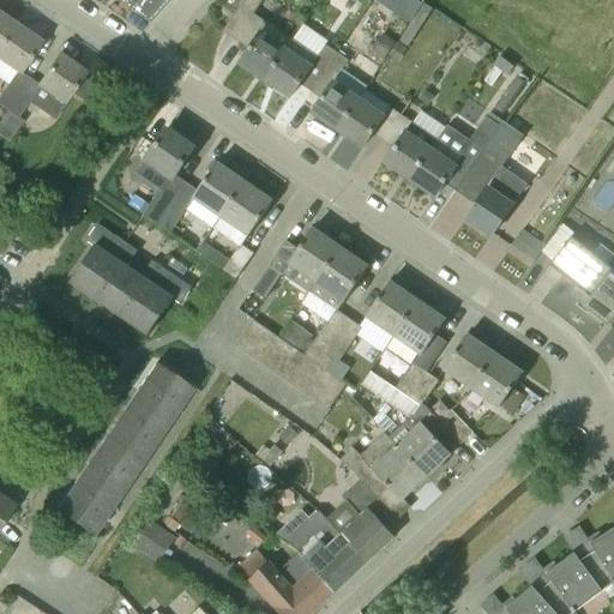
[(265,82),(293,41),(268,24),(266,25),(253,16),(264,0),(245,0),(234,17),(248,26),(238,43),(248,50),(240,64),(265,82)]
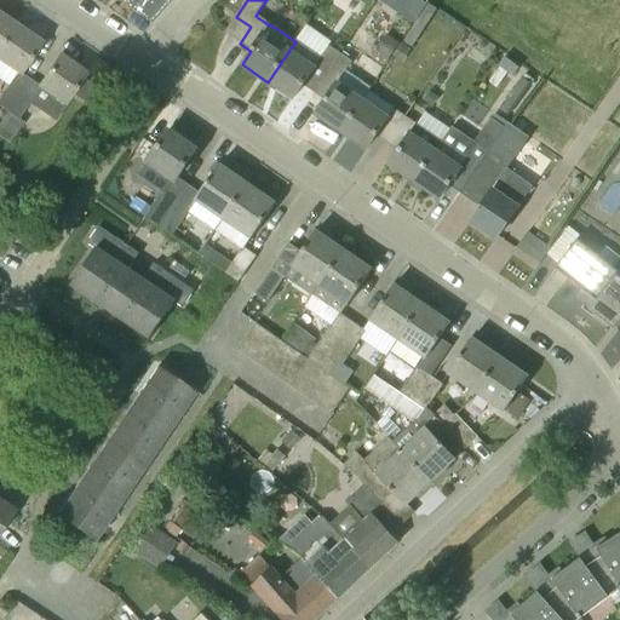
[(426,5),(419,0),(378,0),(379,0),(413,24),(426,5)]
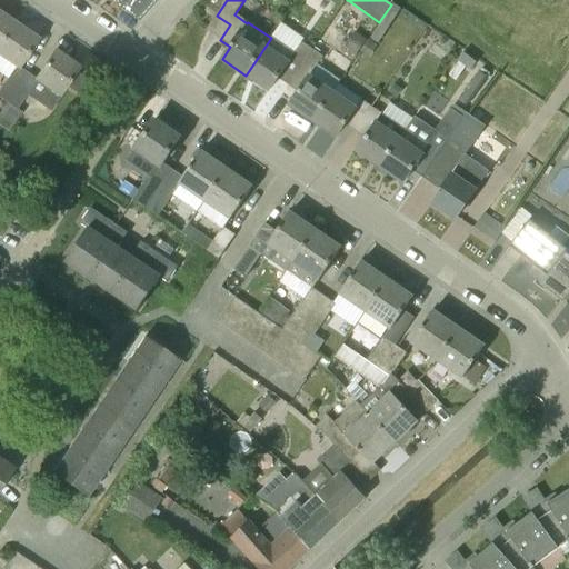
[(393,5),(370,39),(378,45),(401,10),(393,5)]
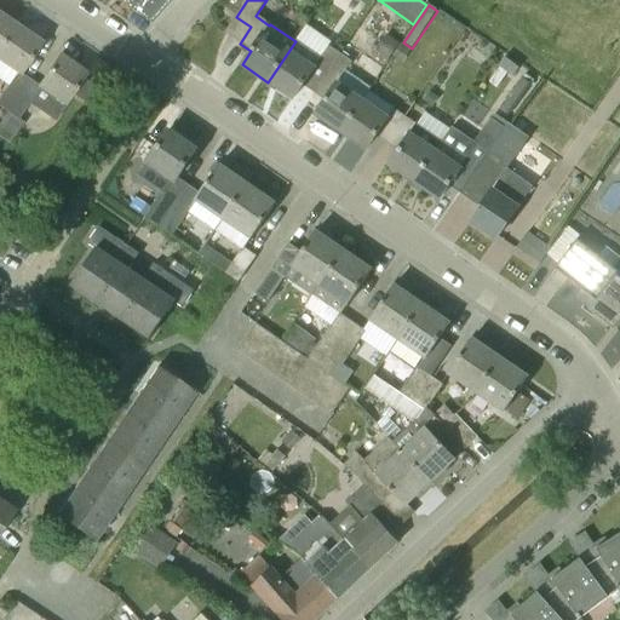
[(0,46),(15,26),(0,16),(0,46)]
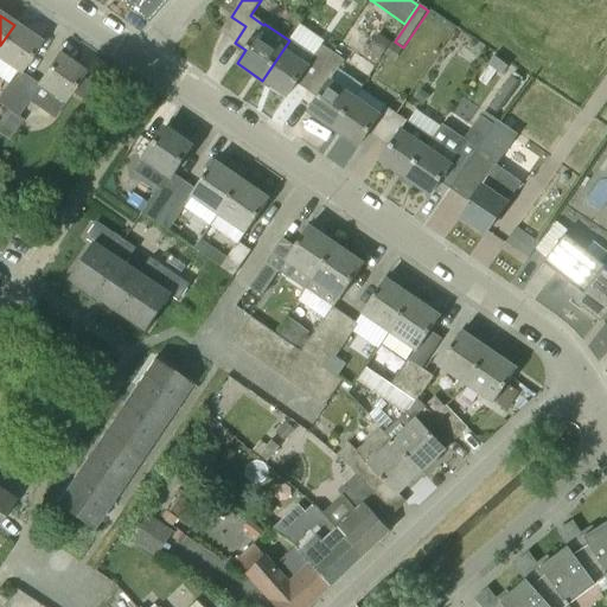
[(319,49),(327,36),(304,21),(295,34),(319,49)]
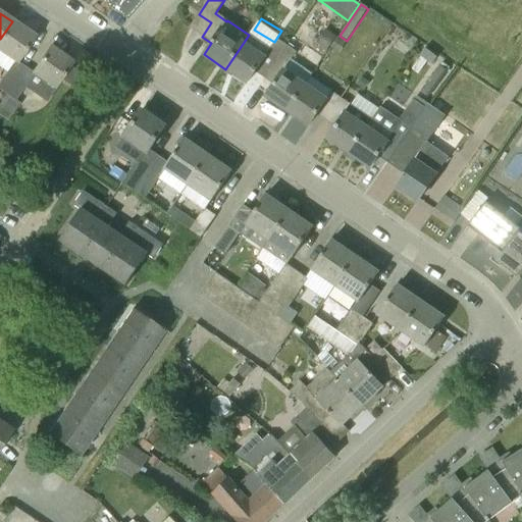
[(0,68),(6,73),(14,61),(16,62),(34,37),(12,21),(0,39),(0,68)]
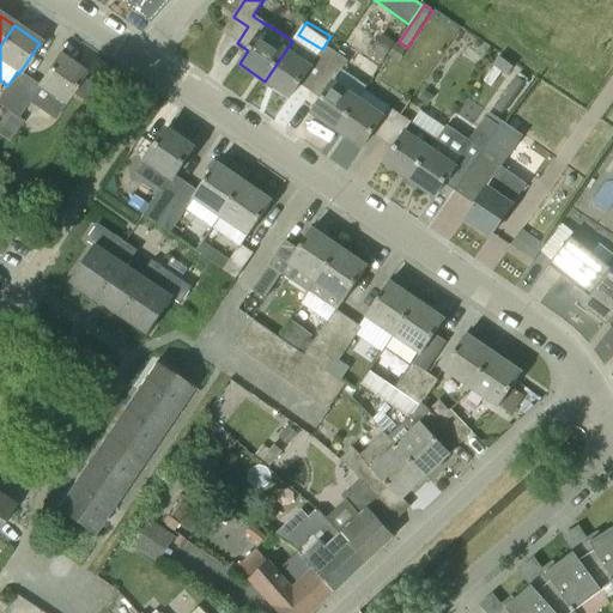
[(382,35),(372,49),(384,58),(394,43),(382,35)]
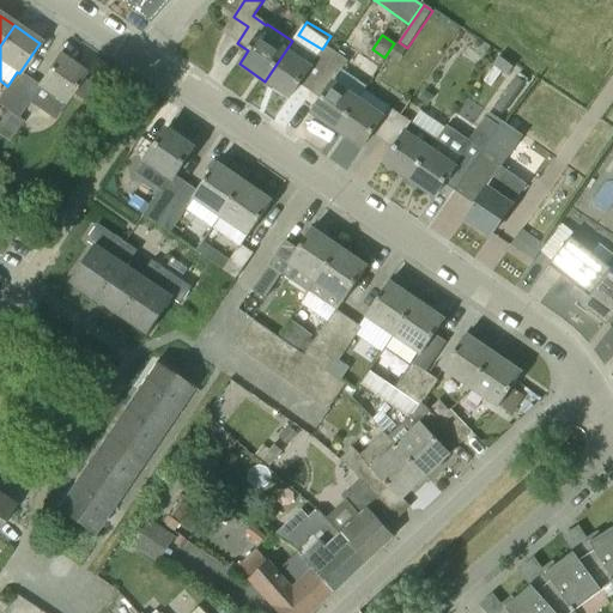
[(310,92),(335,54),(325,47),(317,59),(292,41),(265,82),(290,98),(299,85),(310,92)]
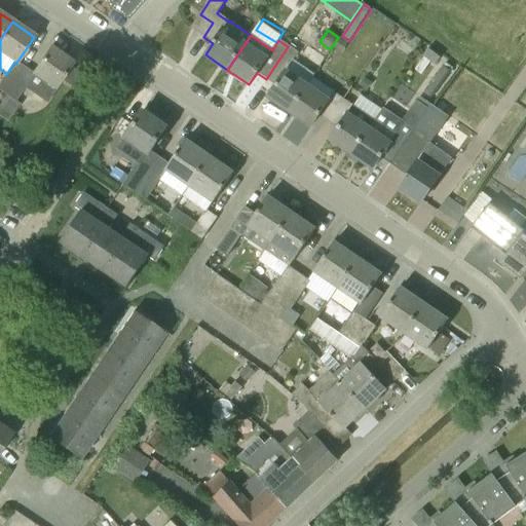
[(348,43),(340,37),(333,48),(341,53),(348,43)]
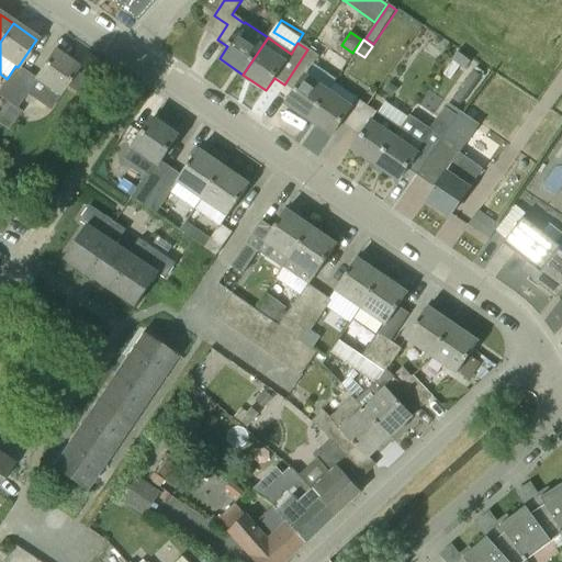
[(310,120),(327,92),(334,83),(336,80),(314,65),(319,57),(307,49),(284,85),(294,91),(285,103),(310,120)]
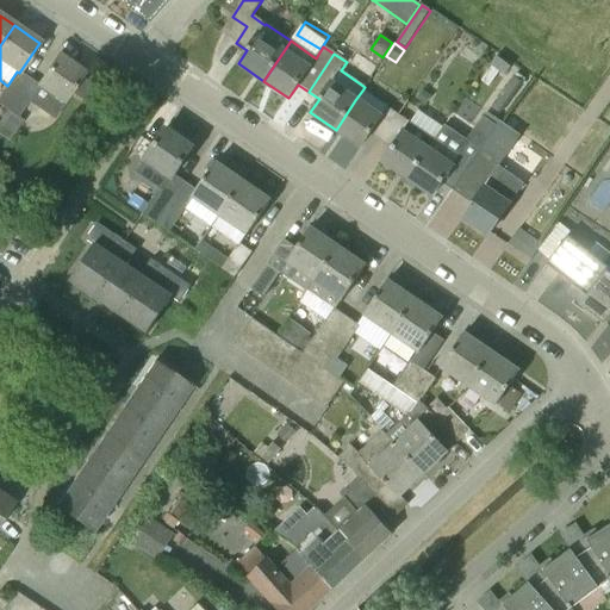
[(0,135),(10,142),(24,122),(18,118),(30,100),(54,117),(83,73),(57,55),(35,88),(25,82),(7,111),(0,120),(0,135)]
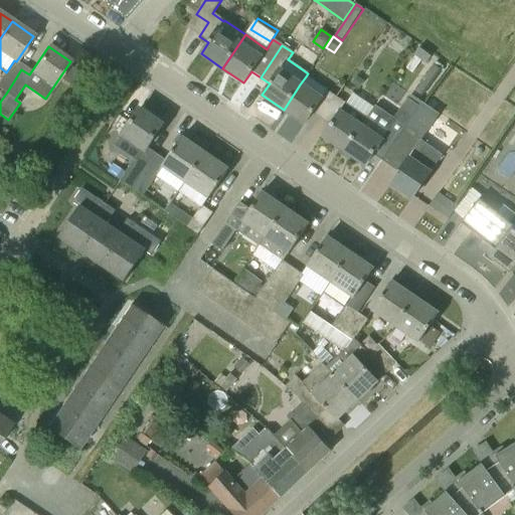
[(415,56),(421,61),(425,63),(431,56),(419,48),(413,55),(415,56)]
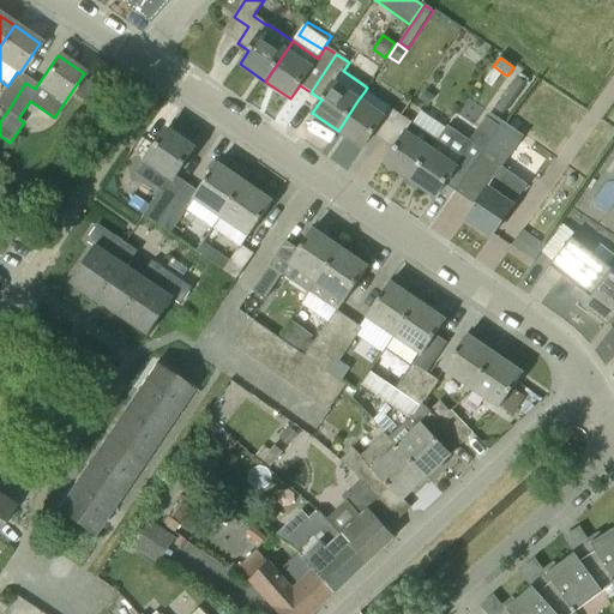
[(19,73),(17,72),(7,86),(0,97),(0,106),(7,112),(25,83),(17,77),(19,73)]
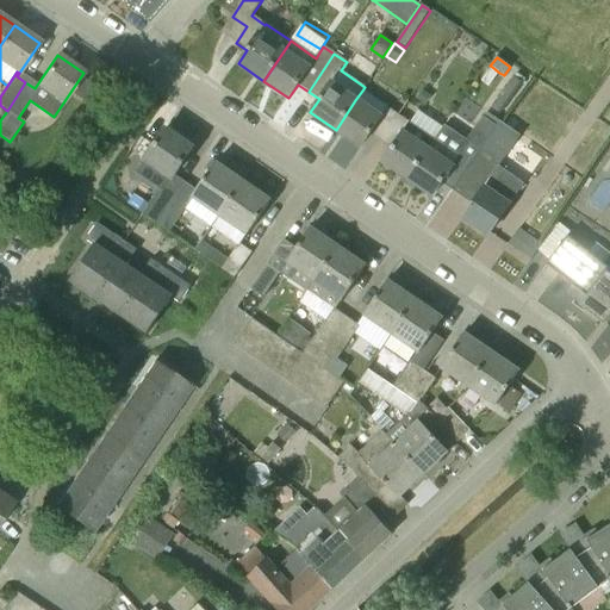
[(487,113),(498,119),(526,80),(517,73),(487,113)]
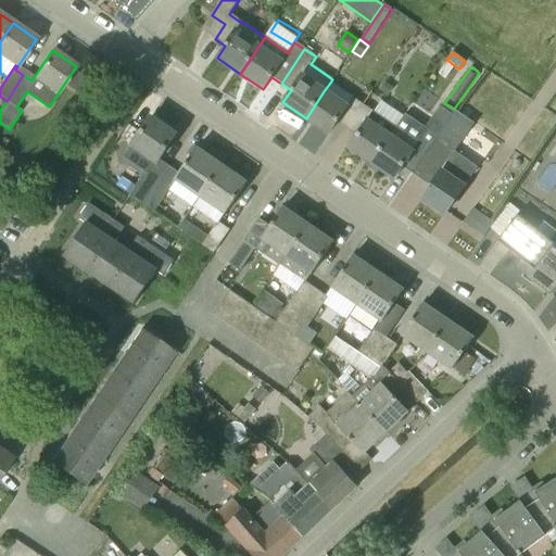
[(379,90),(388,96),(393,88),(386,81),(379,90)]
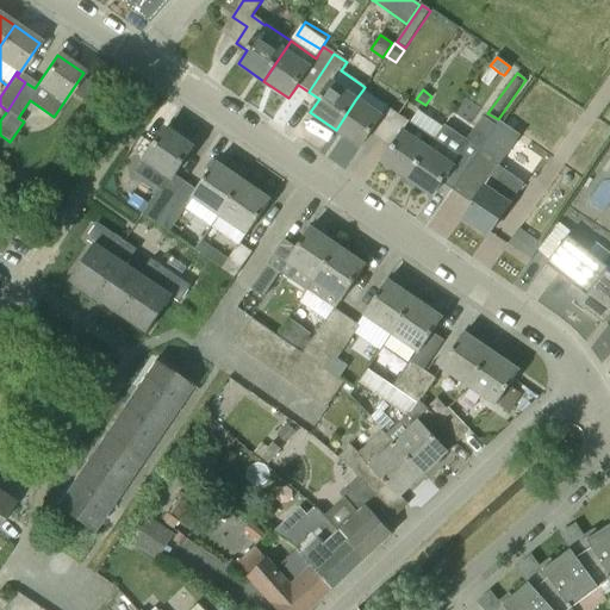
[(380,142),(398,116),(386,107),(387,107),(362,91),(355,100),(336,130),(361,147),(369,135),(380,142)]
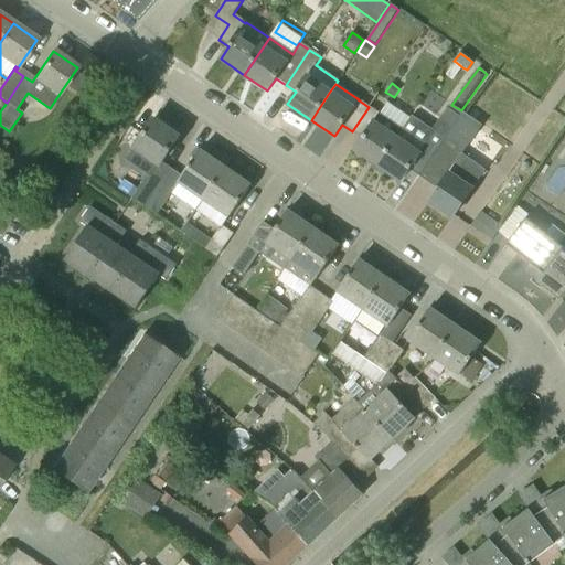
[(377,166),(395,139),(395,138),(402,128),(403,129),(411,118),(388,103),(380,115),(369,107),(352,131),(362,138),(354,150),(377,166)]
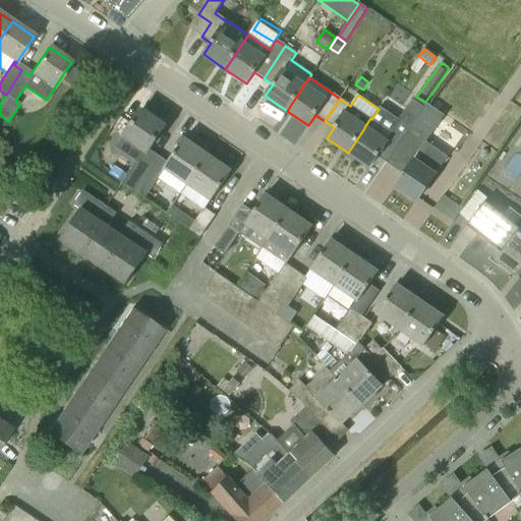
[(369,168),(377,157),(386,163),(410,129),(424,109),(427,104),(425,102),(416,97),(415,96),(398,120),(380,108),(379,109),(371,119),(370,118),(364,127),(364,128),(348,153),(369,168)]
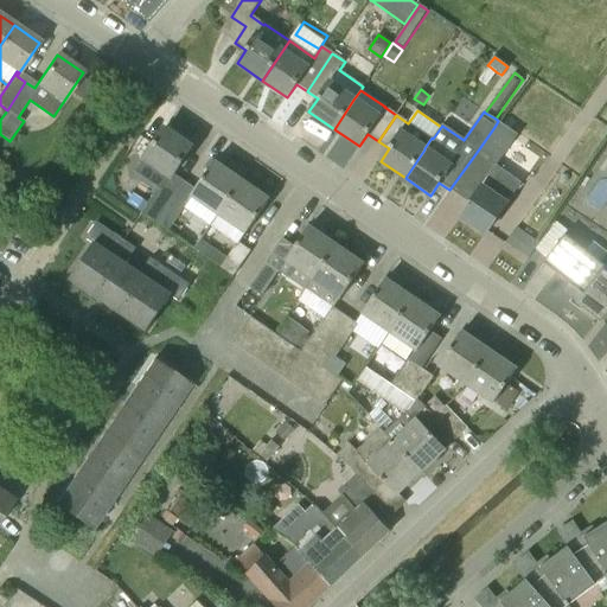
[(173,176),(192,147),(165,128),(144,159),(145,160),(135,173),(159,190),(141,215),(155,223),(184,181),(173,176)]
